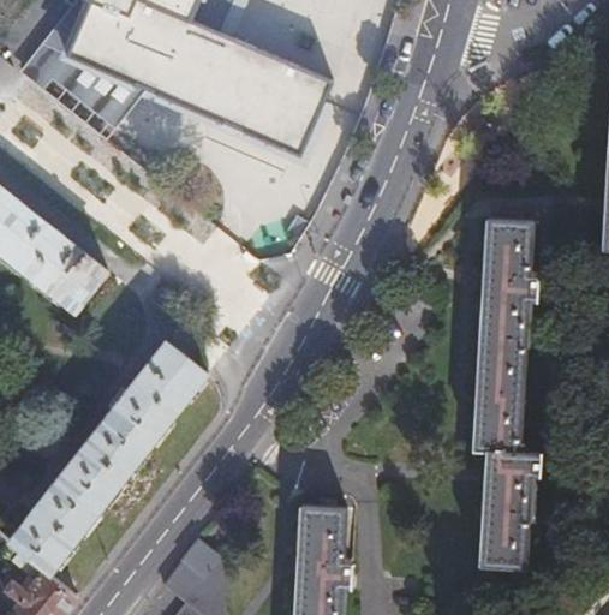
[(87,3),(64,55),(294,155),(318,101),(326,84),(282,65),(274,83),(168,37),(177,19),(184,22),(193,0),(106,0),(103,10),(87,3)]
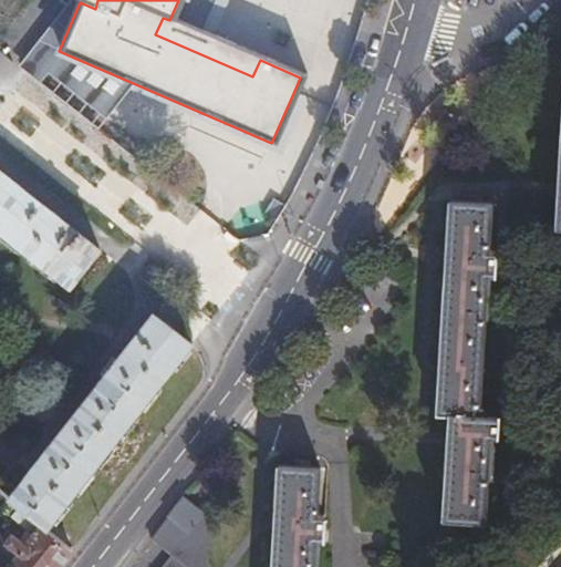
[(487,81),(484,94),(491,96),(496,83),(487,81)]
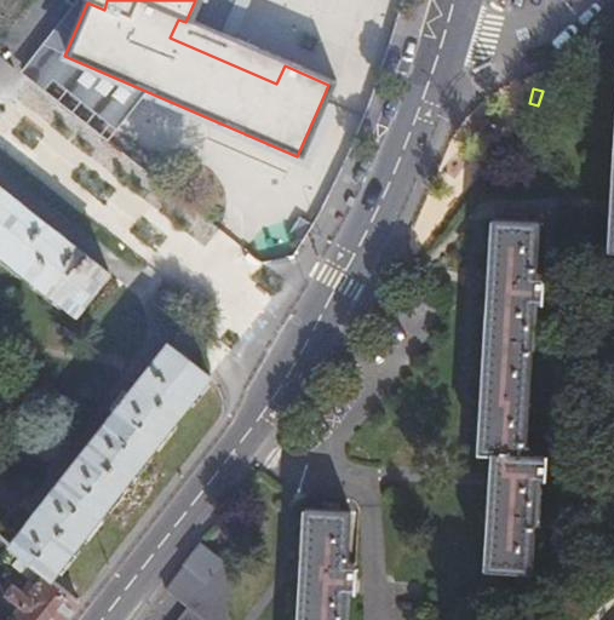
[(0,258),(72,315),(104,274),(0,191),(0,258)]
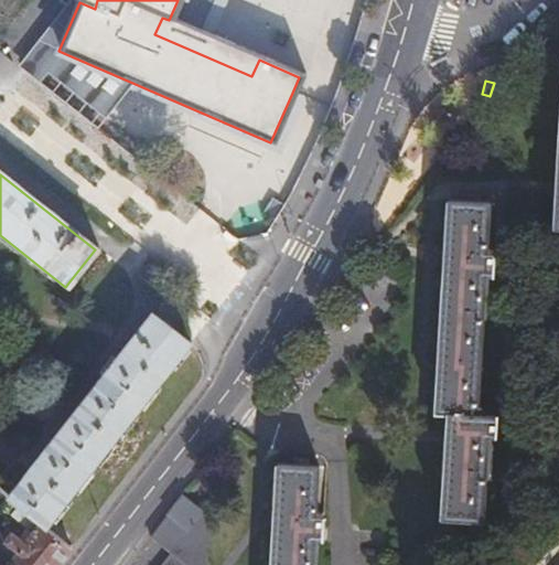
[(444,202),(432,413),(444,414),(439,521),(481,523),(486,416),(474,415),(486,204),(444,202)]
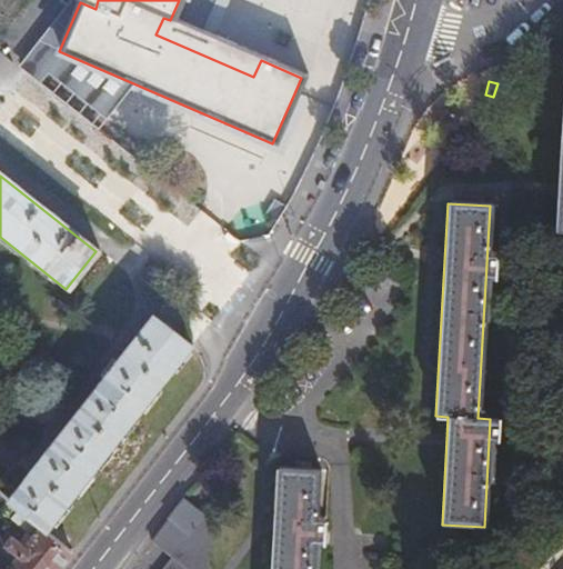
[(188,348),(187,346),(151,317),(6,501),(14,509),(42,531),(89,473),(137,412),(188,348)]
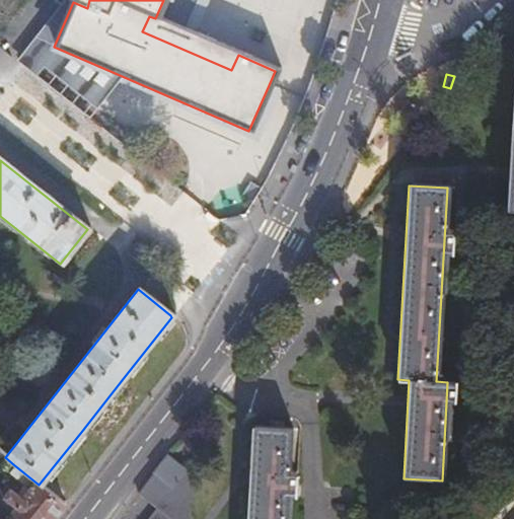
[(251,428),(245,518),(284,518),(290,430),(251,428)]
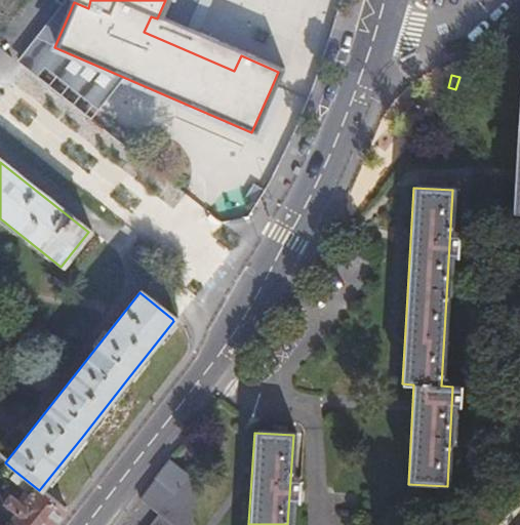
[(135,499),(157,517),(167,524),(190,524),(193,481),(166,461),(135,499)]
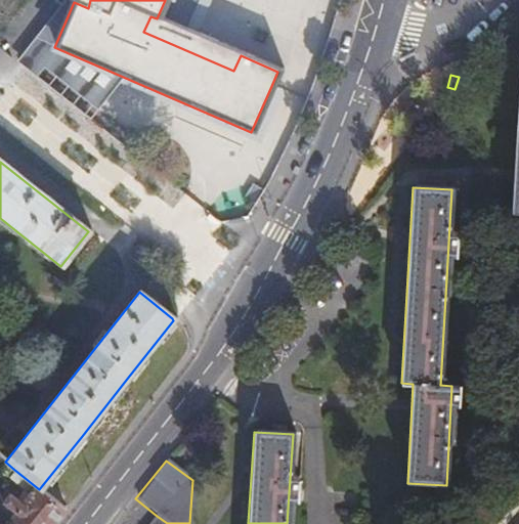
[(50,523),(62,509),(39,489),(13,469),(8,476),(29,491),(20,501),(5,490),(0,497),(0,506),(10,515),(2,523),(50,523)]
